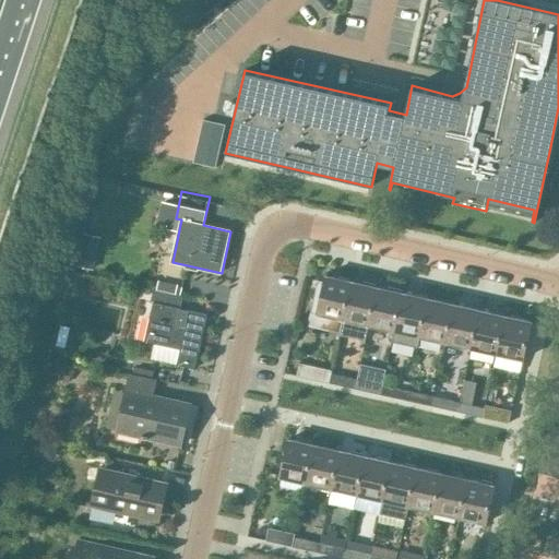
[(80,265),(94,266),(98,236),(84,235),(80,265)]
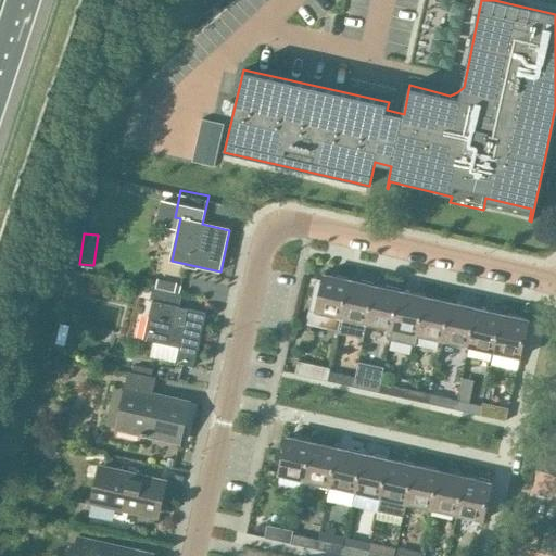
[(341,317),(350,279),(324,274),(323,280),(316,279),(306,323),(339,330),(342,317),(341,317)]
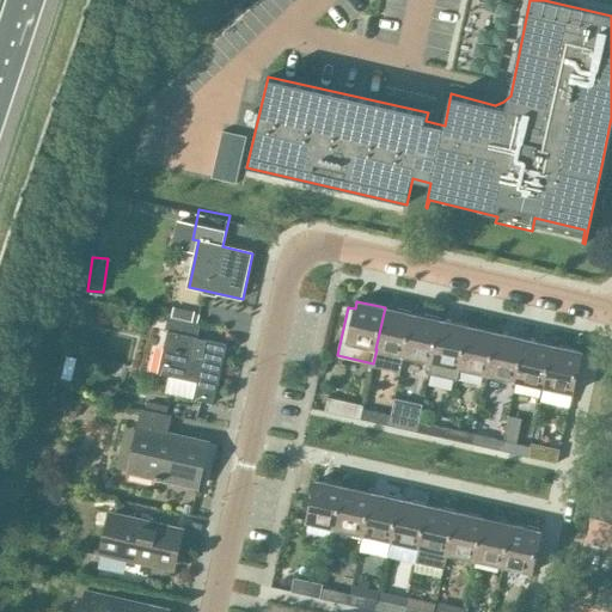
[(404,355),(412,314),(385,307),(375,349),(377,349),(404,355)]
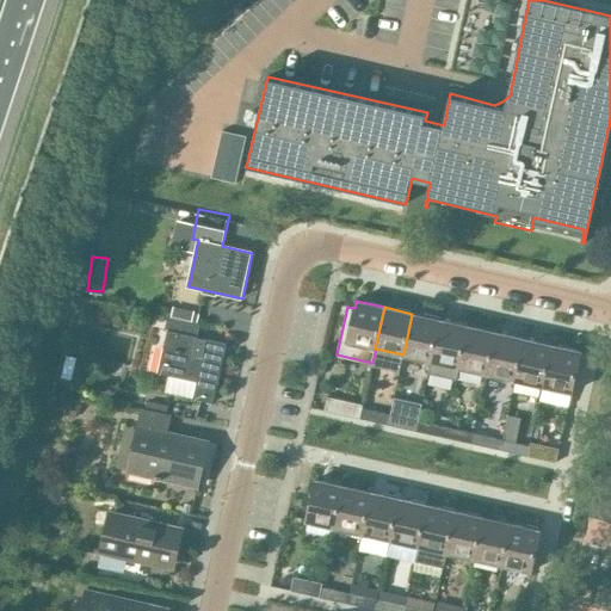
[(431,360),(440,320),(412,314),(403,355),(431,360)]
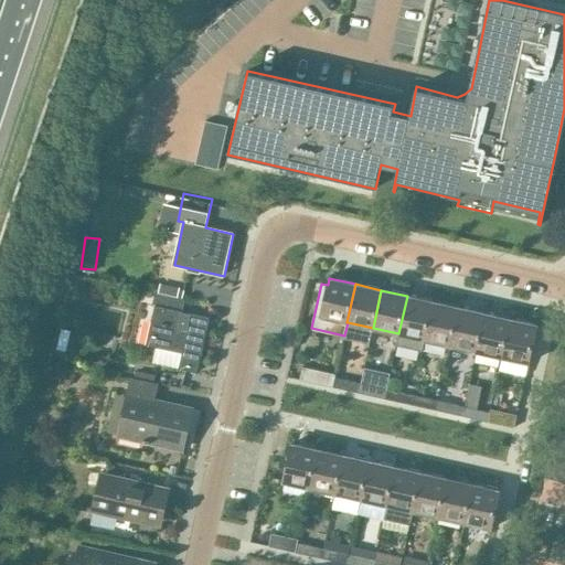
[(210,317),(191,313),(191,316),(182,313),(185,298),(153,291),(151,305),(153,305),(146,343),(182,351),(179,368),(198,371),(210,317)]
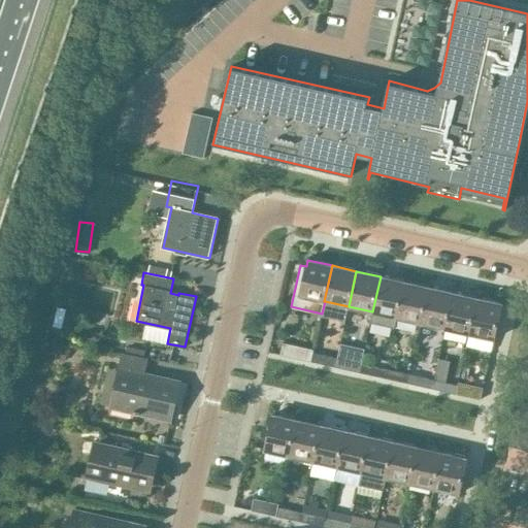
[(394,327),(396,318),(404,282),(381,276),(372,311),(370,322),(394,327)]
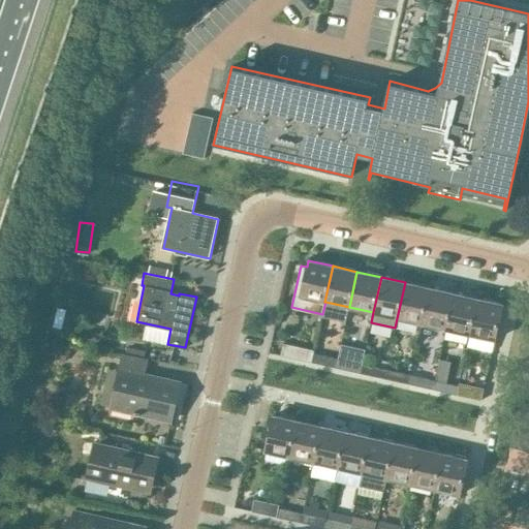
[(421,323),(429,287),(405,282),(397,318),(421,323)]
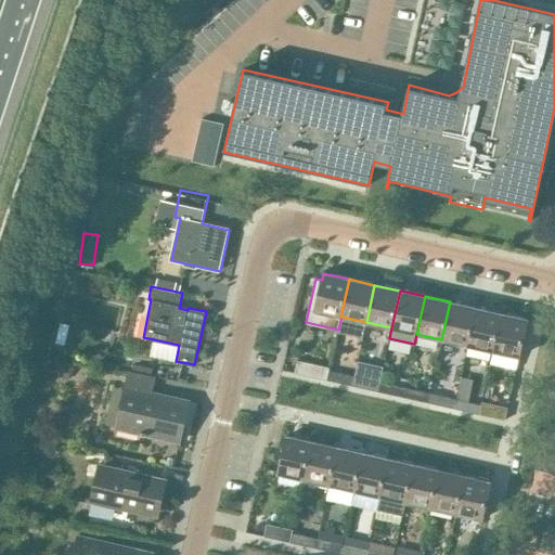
[(467,345),(476,307),(450,301),(441,339),(467,345)]
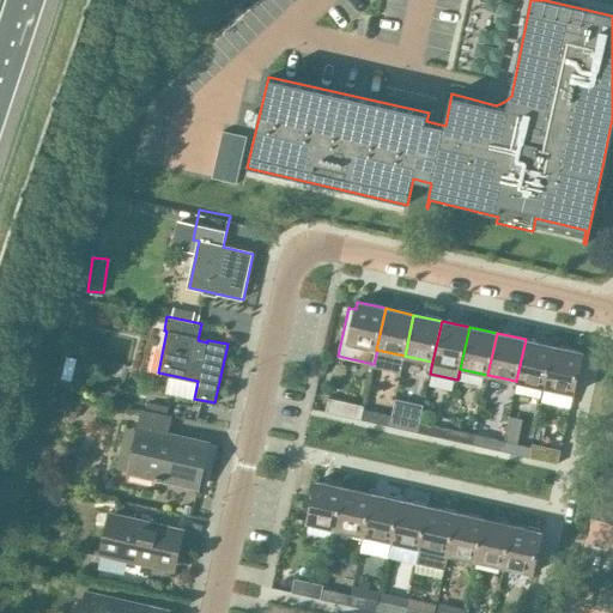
[(545,388),(554,346),(526,339),(516,381),(545,388)]
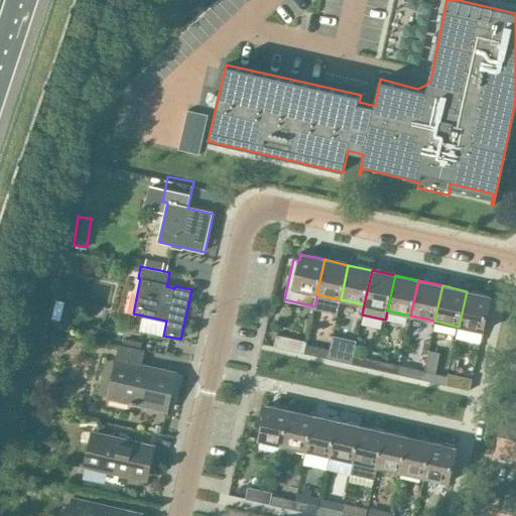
[(483,332),(491,296),(467,291),(459,327),(483,332)]
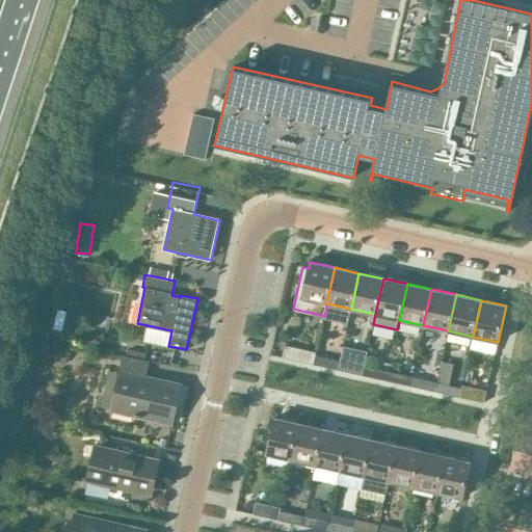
[(284,345),(281,357),(313,364),(315,354),(315,351),(284,345)]
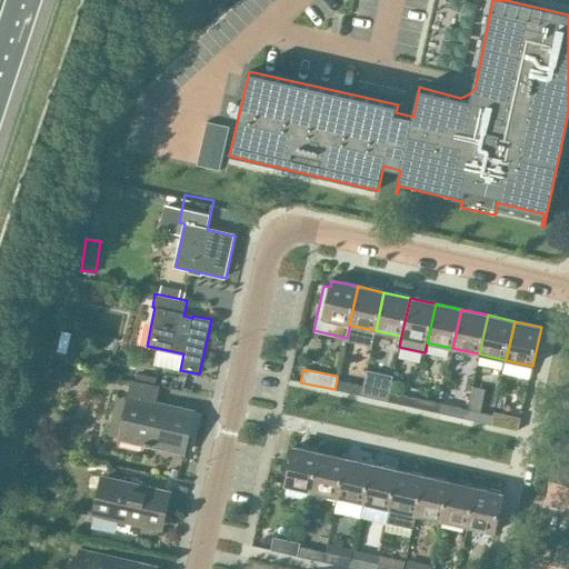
[(360,396),(362,386),(337,379),(335,389),(360,396)]
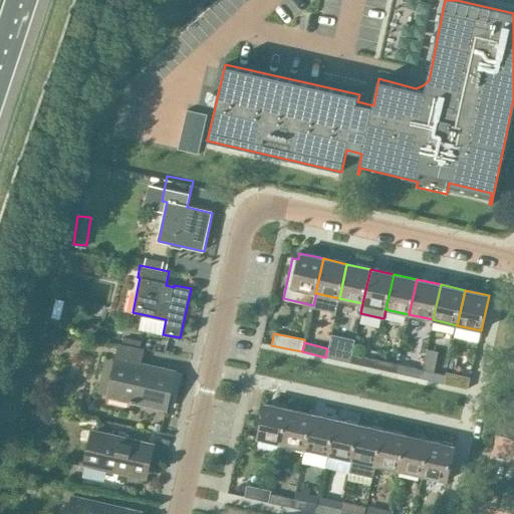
[(144,349),(119,343),(115,359),(117,359),(109,396),(168,409),(176,371),(141,363),(144,349)]
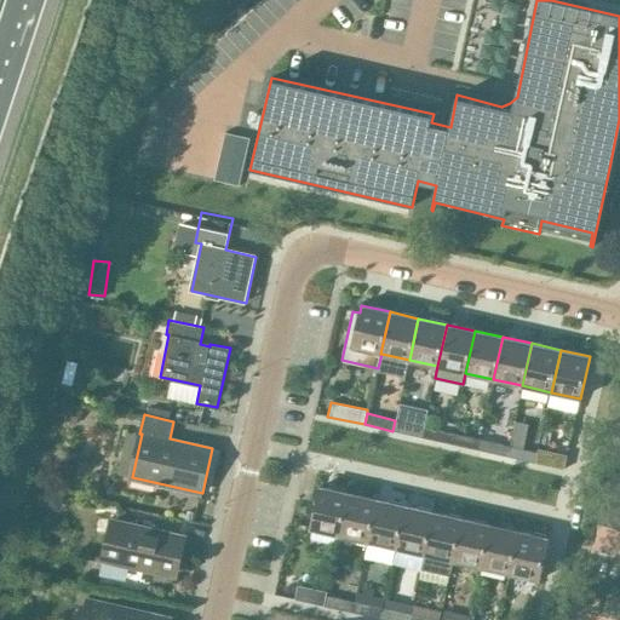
[(422,437),(424,426),(395,420),(392,431),(422,437)]
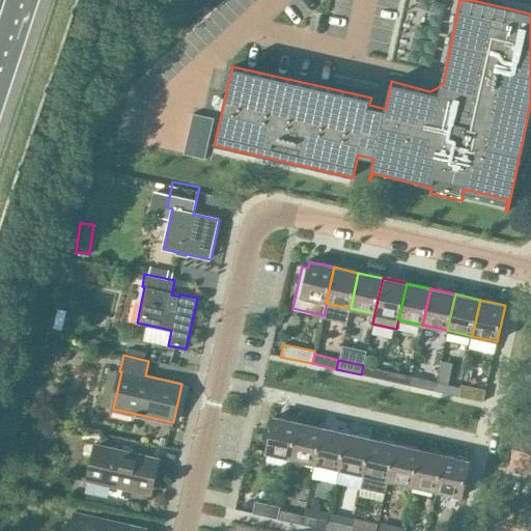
[(385,380),(387,370),(363,365),(361,374),(385,380)]
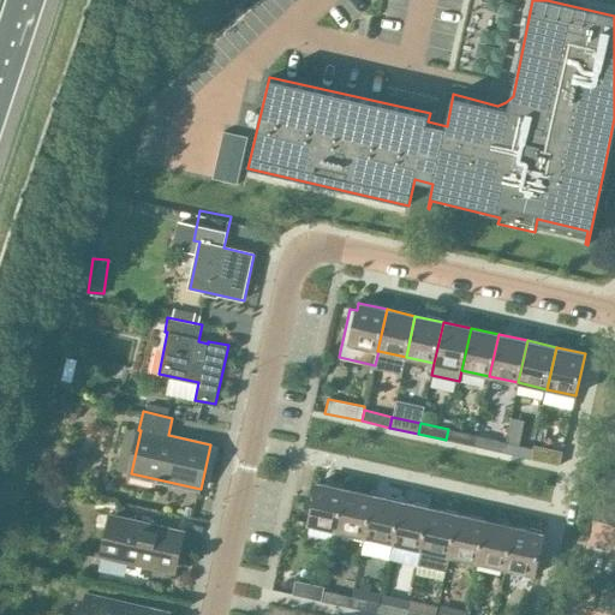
[(473,447),(476,435),(448,429),(446,440),(473,447)]
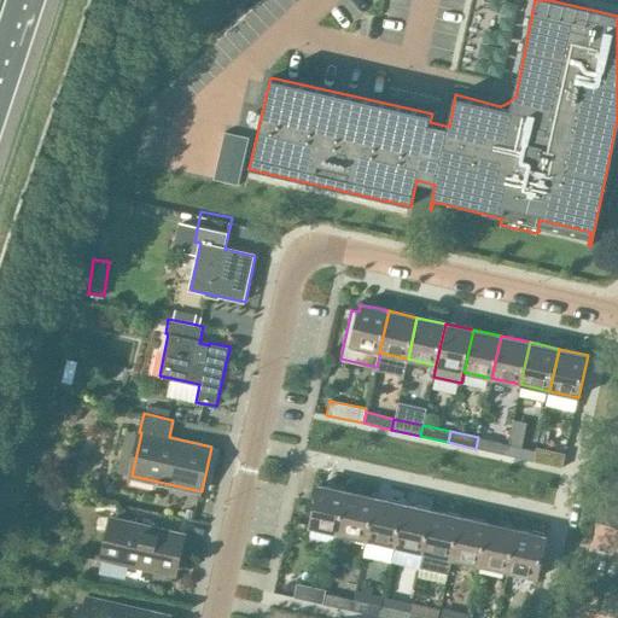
[(505,455),(507,444),(478,437),(476,449),(505,455)]
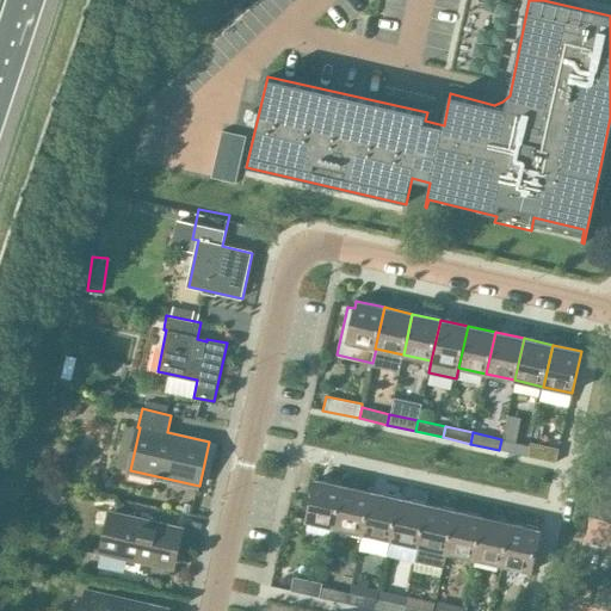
[(528,445),(501,439),(499,450),(525,456),(528,445)]
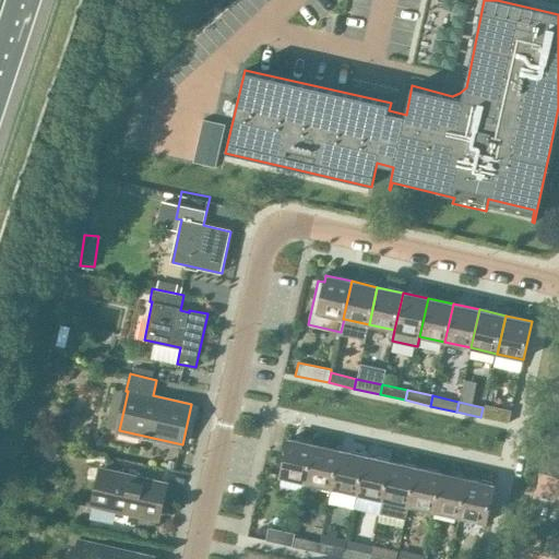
[(508,423),(511,409),(484,404),(483,407),(480,417),(508,423)]
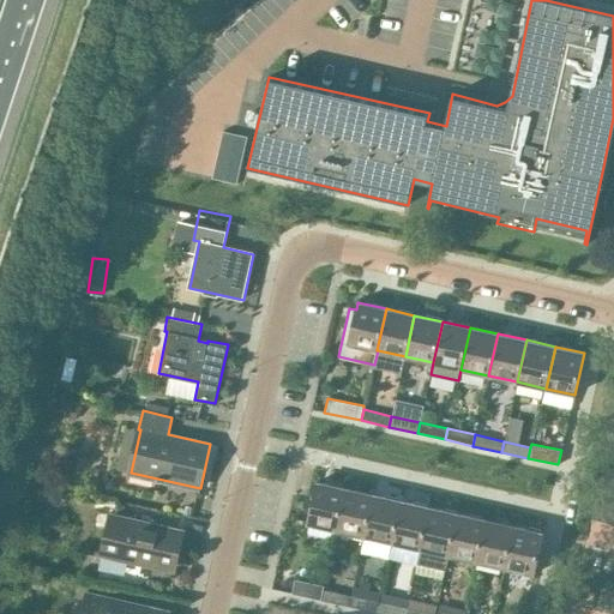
[(609,494),(613,473),(613,467),(602,464),(596,491),(609,494)]
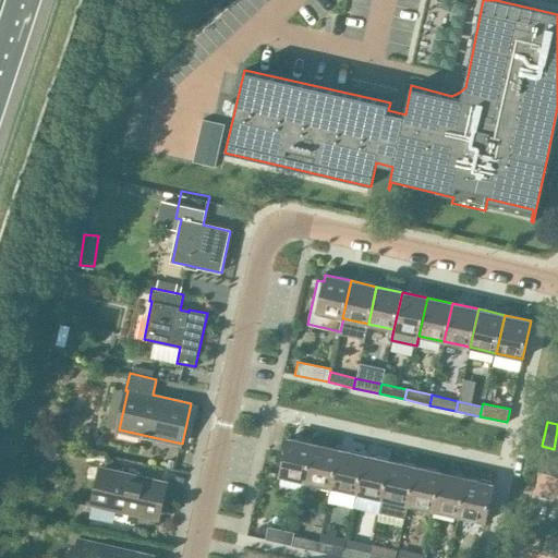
[(306,481),(314,443),(289,437),(280,475),(306,481)]
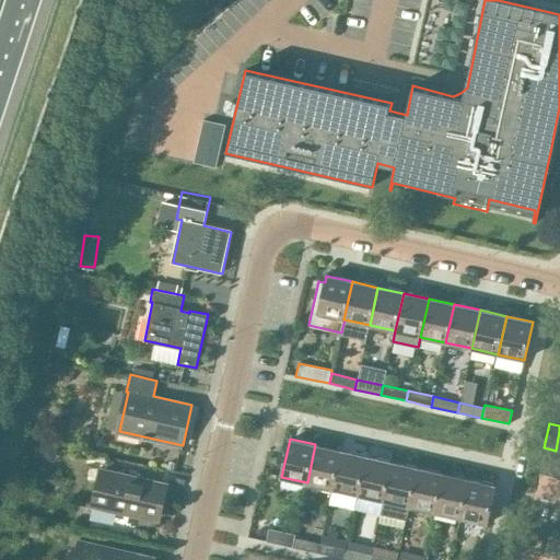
[(333,489),(341,451),(315,444),(307,482),(333,489)]
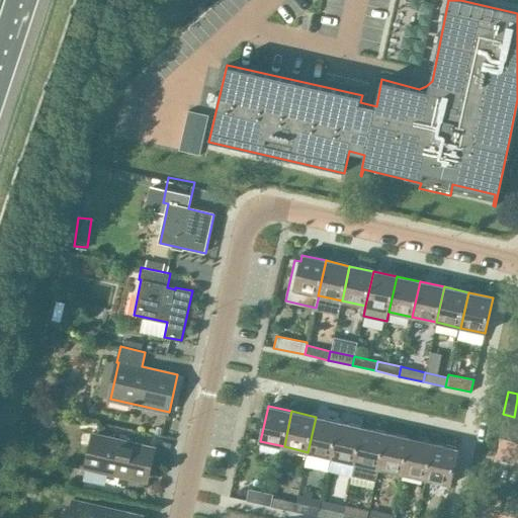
[(509,439),(514,417),(503,414),(498,437),(509,439)]
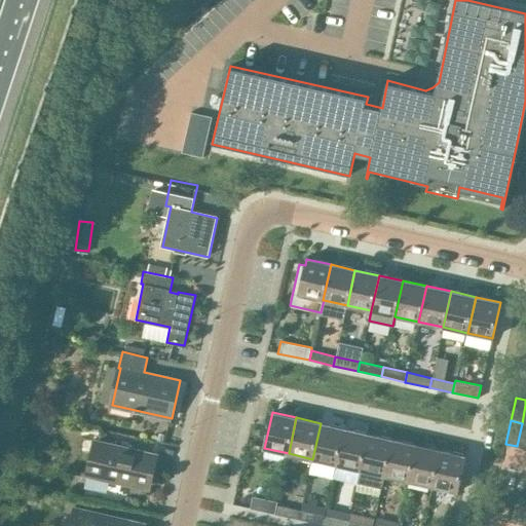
[(336,464),(344,428),(321,423),(312,459),(336,464)]
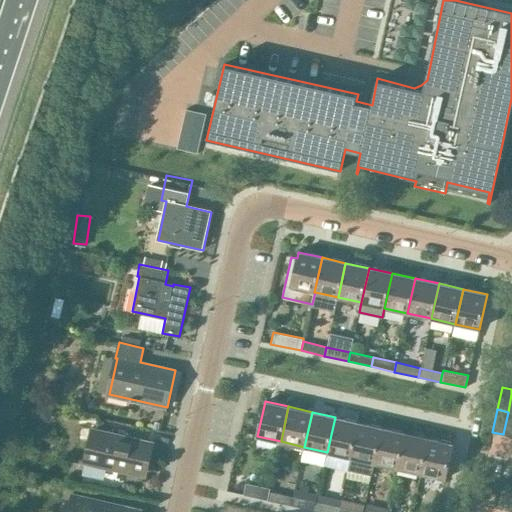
[(511,436),(511,412),(508,412),(503,434),(511,436)]
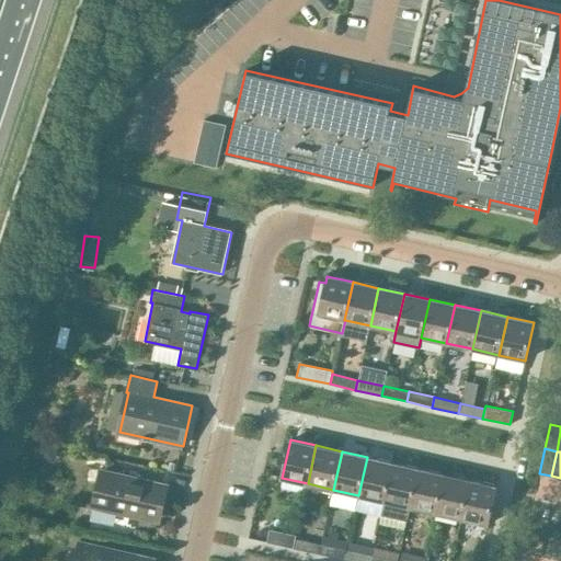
[(385,501),(392,462),(367,457),(358,495),(385,501)]
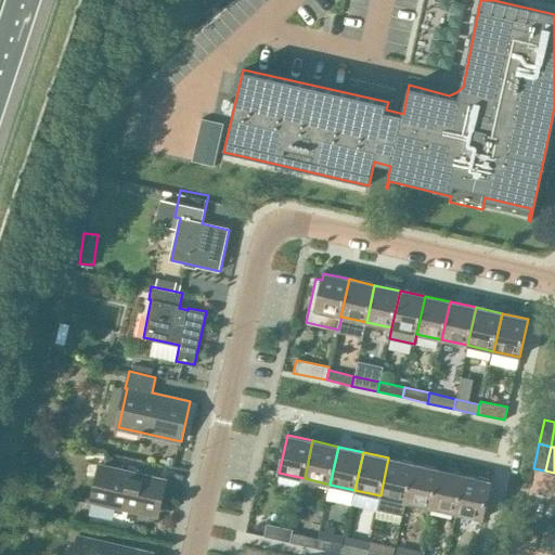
[(402,514),(414,463),(388,457),(381,495),(382,495),(378,508),(402,514)]
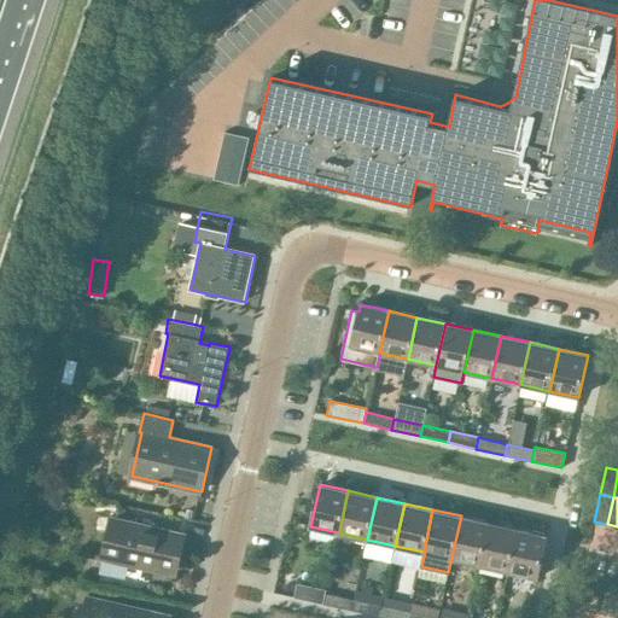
[(479,565),(489,523),(461,516),(448,572),(450,573),(454,559),(479,565)]
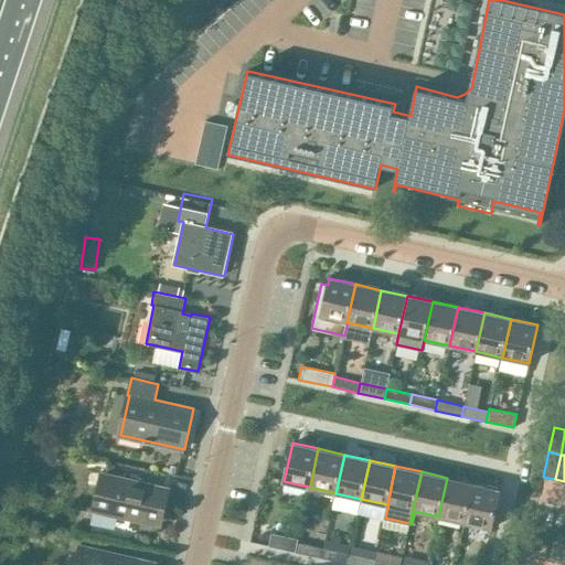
[(168,488),(103,473),(94,509),(159,524),(168,488)]
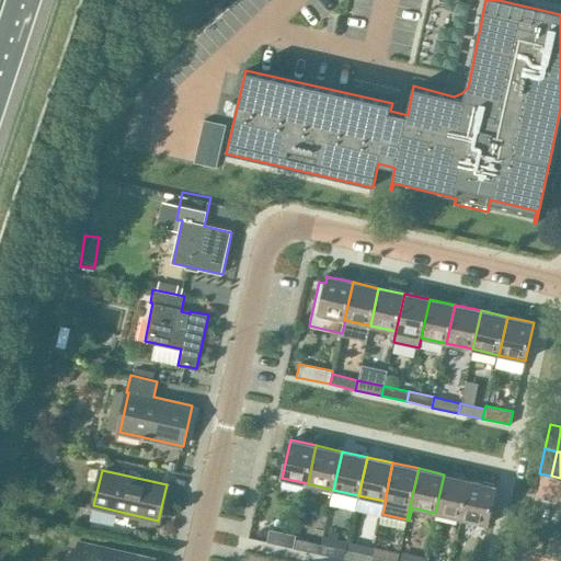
[(461,518),(470,480),(444,474),(435,513),(461,518)]
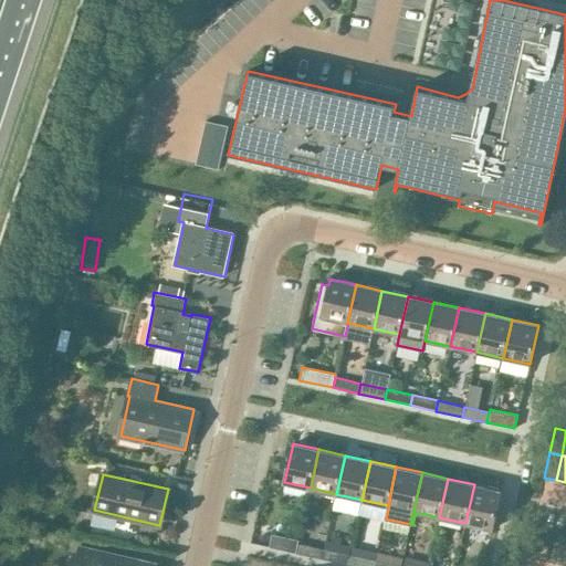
[(492,530),(501,490),(474,484),(465,523),(492,530)]
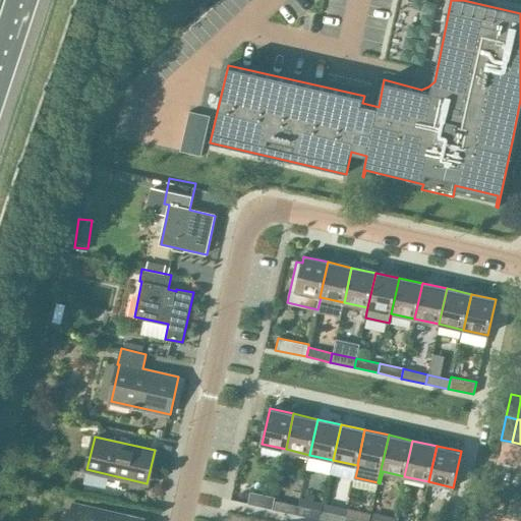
[(249,491),(249,493),(246,504),(273,510),(275,500),(274,500),(274,497),(249,491)]
